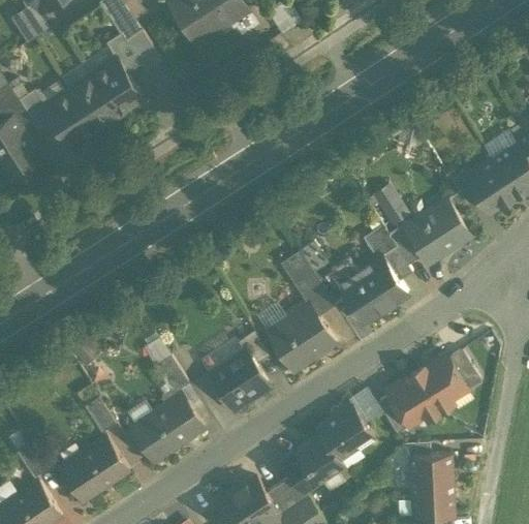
[(56,0),(36,0),(42,9),(56,0)]
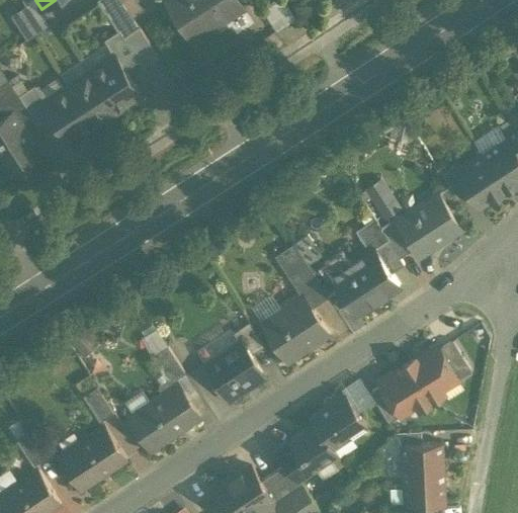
[(175,0),(171,3),(192,37),(208,26),(206,23),(224,12),(226,16),(241,6),(237,0),(175,0)]
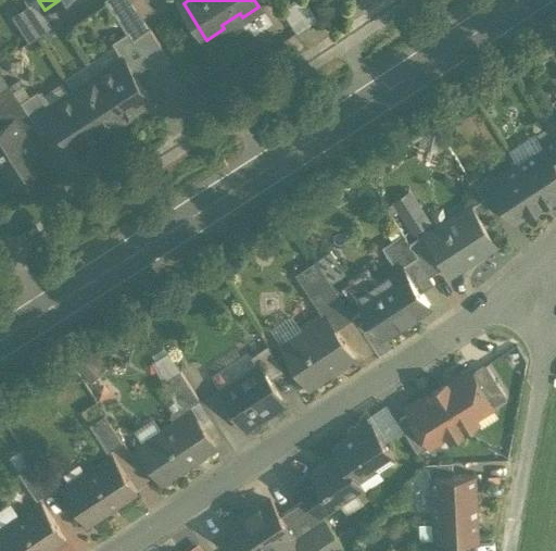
[(303,0),(300,0),(292,5),(303,22),(313,14),(303,0)]
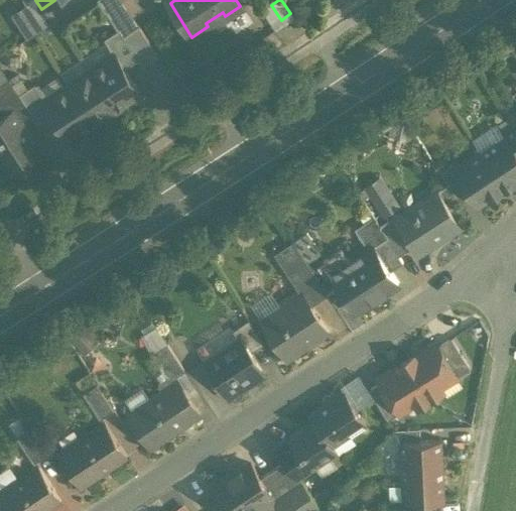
[(271,5),(260,12),(274,32),(284,26),(281,20),(271,5)]
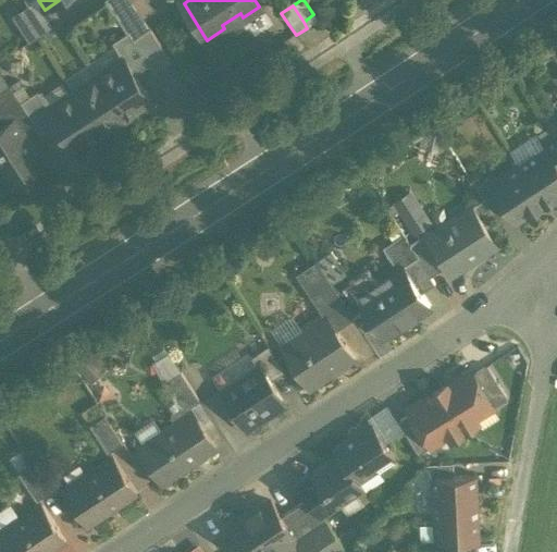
[(313,14),(304,22),(307,28),(318,21),(313,14)]
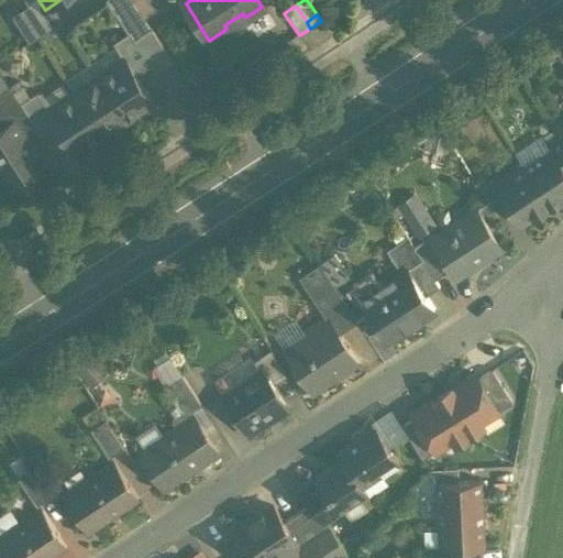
[(172,65),(151,32),(134,42),(134,43),(151,68),(150,69),(155,76),(172,65)]
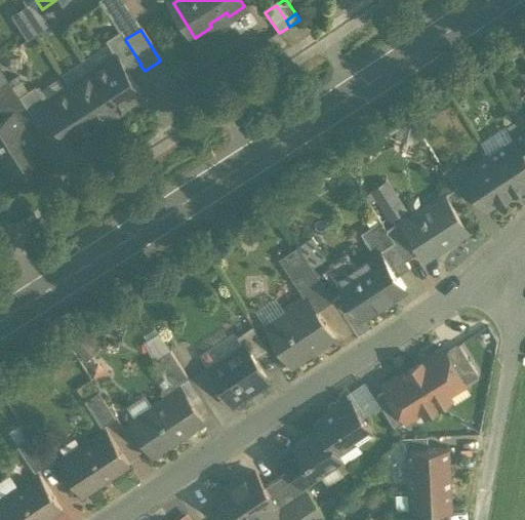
[(121,33),(106,43),(116,58),(117,58),(126,73),(139,65),(140,64),(125,40),(125,39),(121,33)]
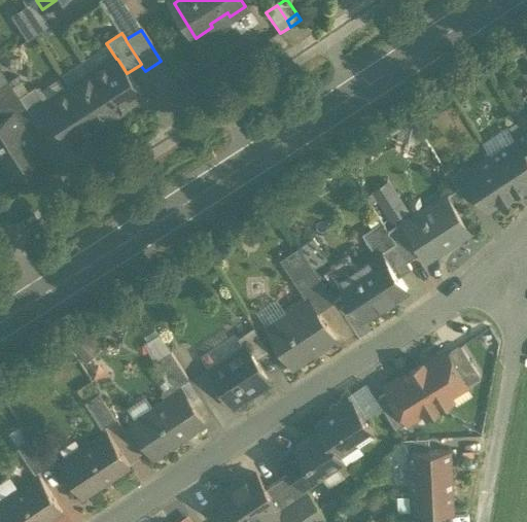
[(127,73),(117,59),(116,59),(93,74),(118,115),(123,112),(124,109),(142,98),(127,73)]
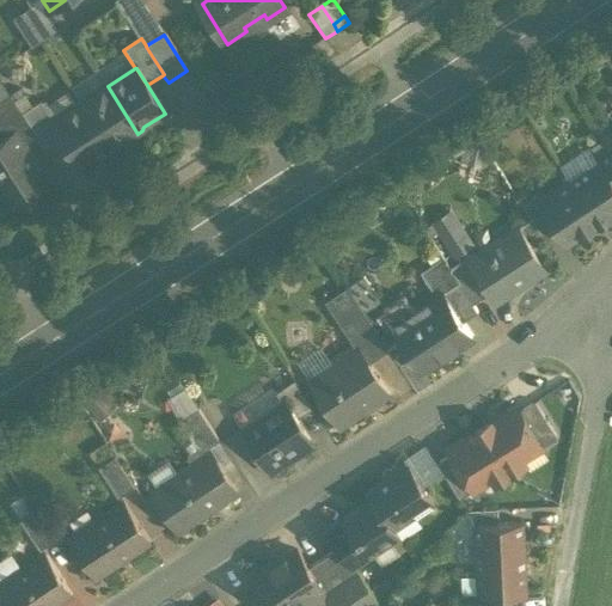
[(108,86),(80,104),(110,152),(122,144),(123,140),(129,136),(133,136),(138,134),(108,86)]
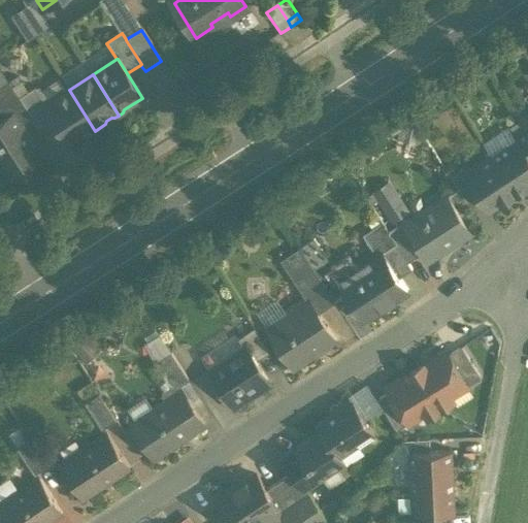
[(9,85),(0,90),(0,104),(1,104),(9,118),(12,116),(20,127),(21,127),(32,120),(19,99),(9,85)]
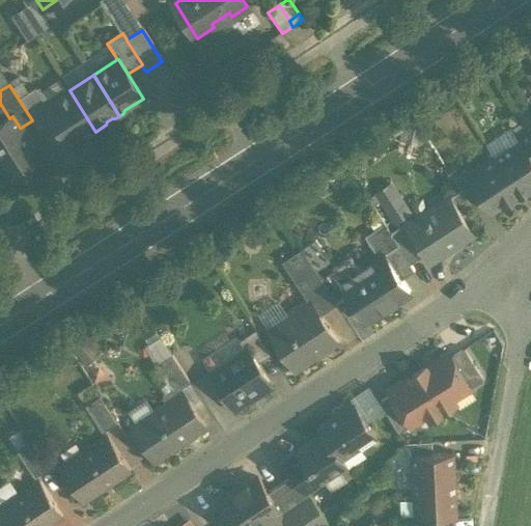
[(35,89),(19,100),(32,120),(39,131),(54,121),(45,106),(46,106),(35,89)]
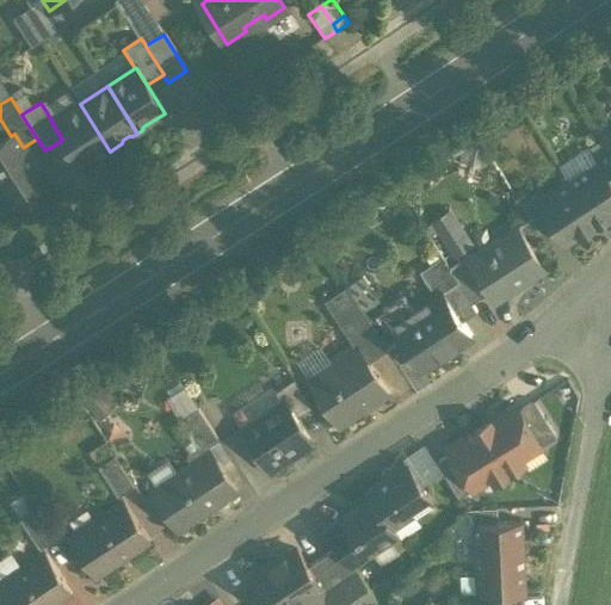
[(53,122),(51,122),(62,140),(80,167),(103,154),(105,154),(110,152),(80,104),(53,122)]
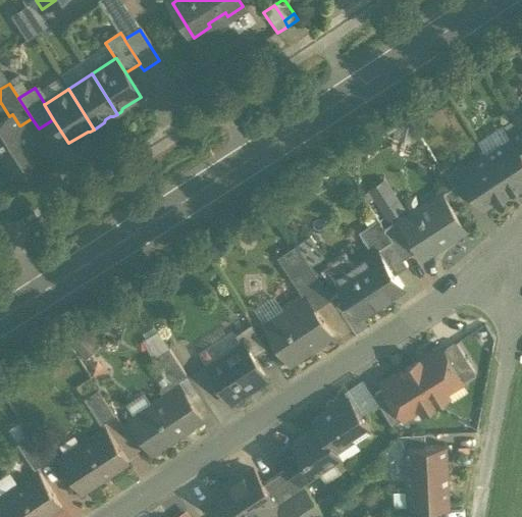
[(9,116),(0,121),(0,156),(13,176),(42,158),(20,125),(19,125),(12,114),(9,116)]
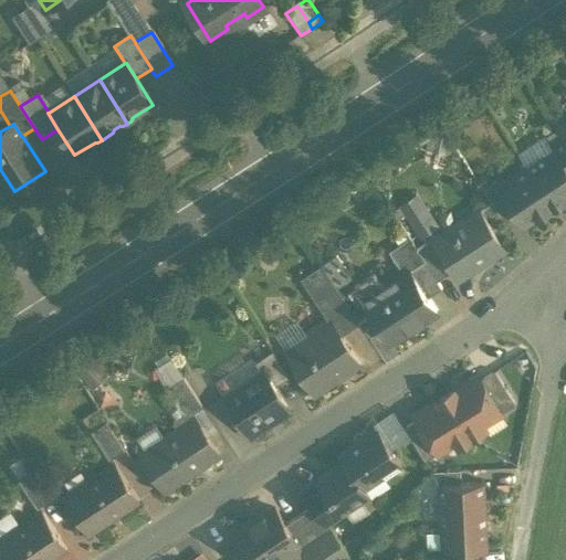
[(565,141),(564,139),(549,149),(552,152),(553,151),(565,171),(565,141)]
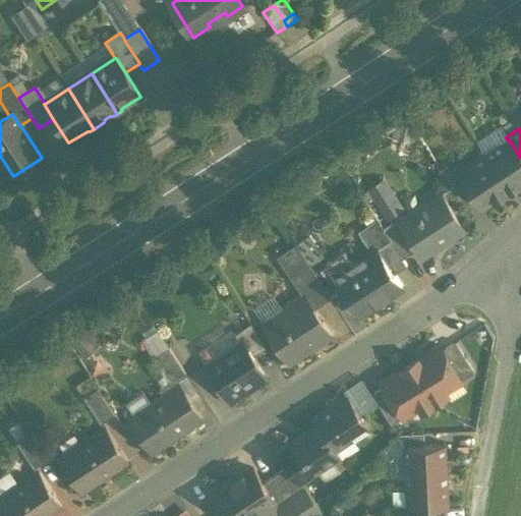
[(508,140),(484,156),(507,191),(520,182),(520,158),(509,139),(508,140)]
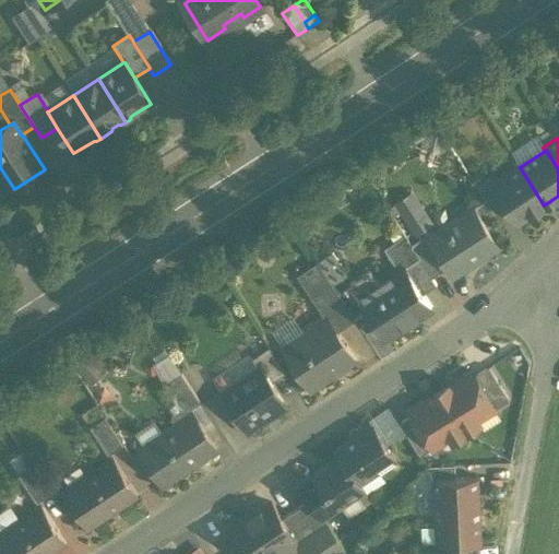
[(494,184),(492,185),(508,209),(518,223),(544,205),(520,167),(494,184)]
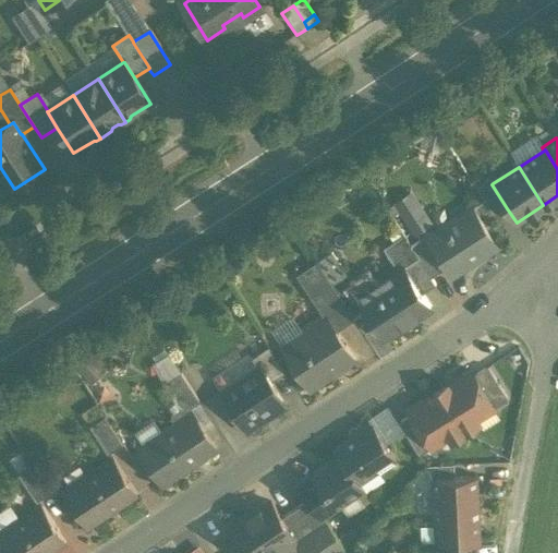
[(507,208),(492,184),(493,183),(489,179),(475,189),(494,217),(507,208)]
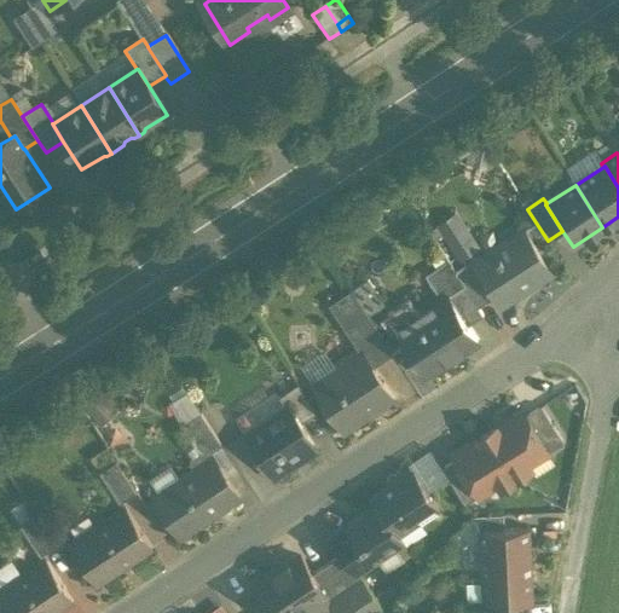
[(463,262),(485,248),(462,213),(440,226),(463,262)]
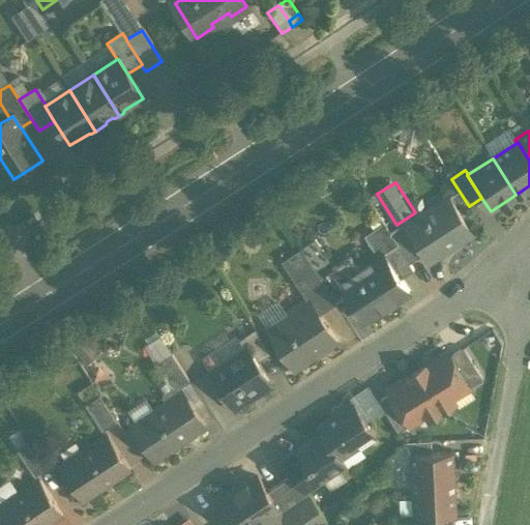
[(408,226),(406,227),(424,255),(429,261),(469,236),(446,201),(408,226)]
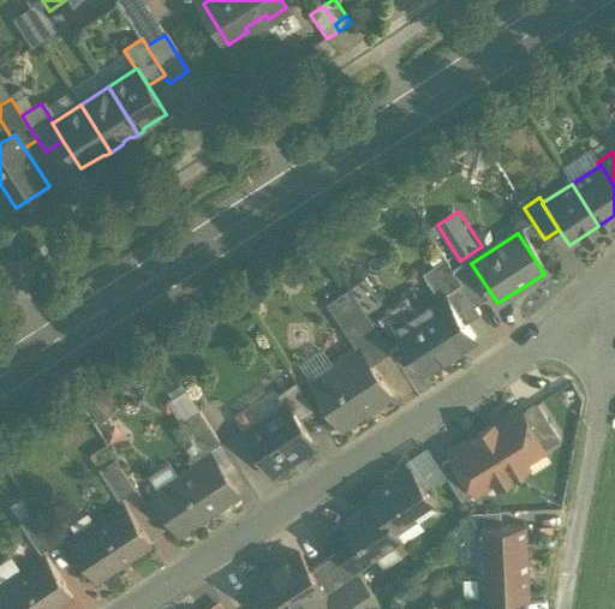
[(471,260),(451,272),(452,274),(475,308),(493,296),(471,263),(473,262),(471,260)]
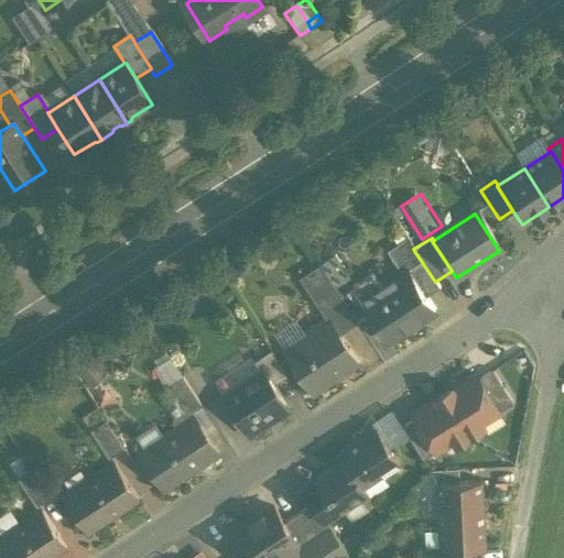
[(405,273),(407,272),(425,299),(440,290),(435,282),(414,251),(413,249),(411,245),(394,256),(405,273)]
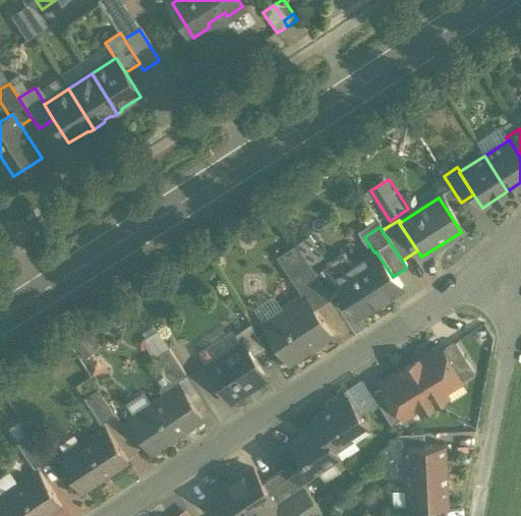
[(375,255),(354,270),(344,254),(326,267),(334,279),(358,317),(401,289),(393,277),(375,251),(374,252),(373,252),(375,255)]
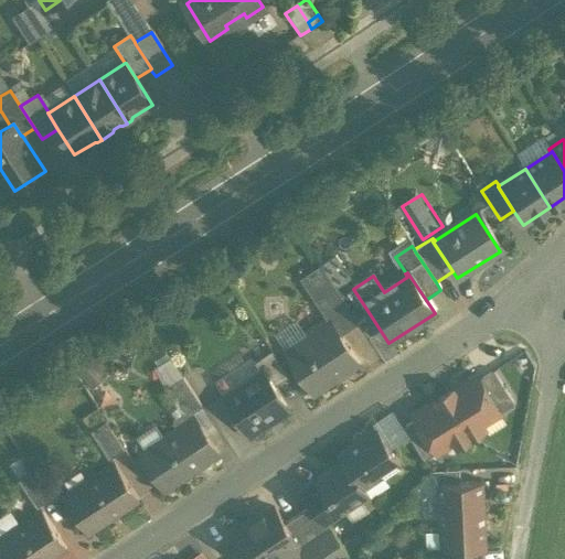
[(358,324),(334,290),(315,303),(324,319),(327,318),(339,336),(358,324)]
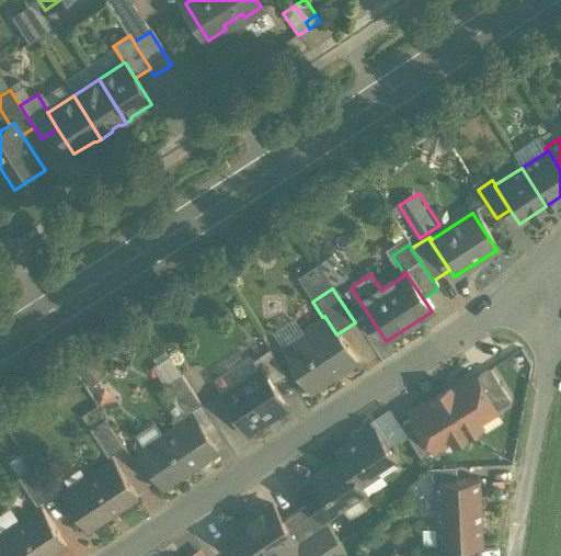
[(322,317),(281,344),(279,342),(278,343),(310,392),(355,362),(336,335),(324,316),(322,317)]
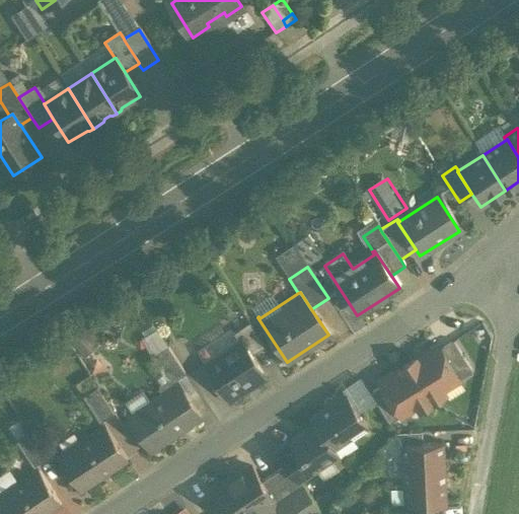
[(264,348),(248,325),(233,335),(238,344),(240,343),(250,357),(264,348)]
